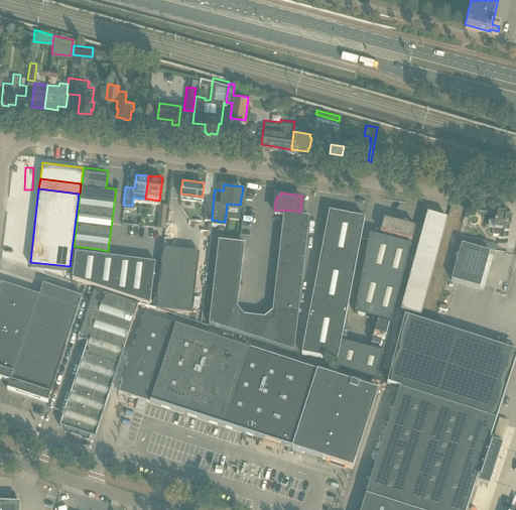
[(206,206),(205,216),(212,217),(214,196),(207,196),(206,206)]
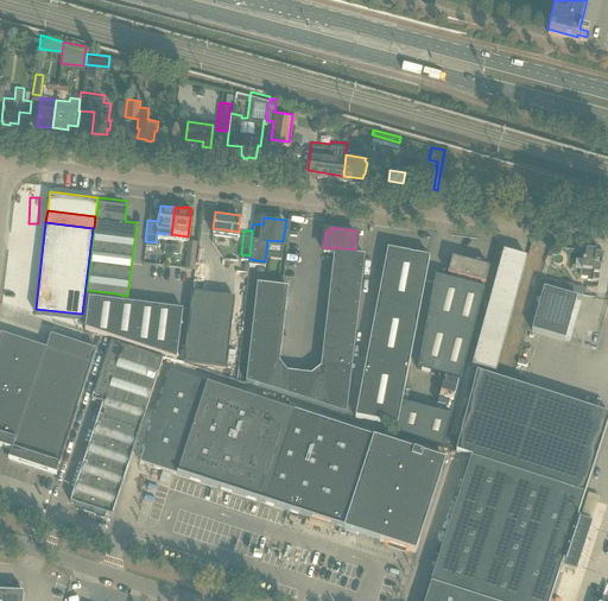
[(189,238),(187,265),(194,265),(197,239),(189,238)]
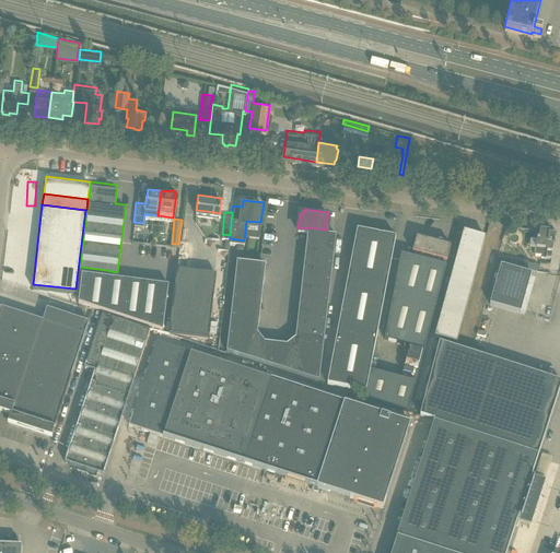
[(357,224),(327,379),(365,387),(396,232),(357,224)]
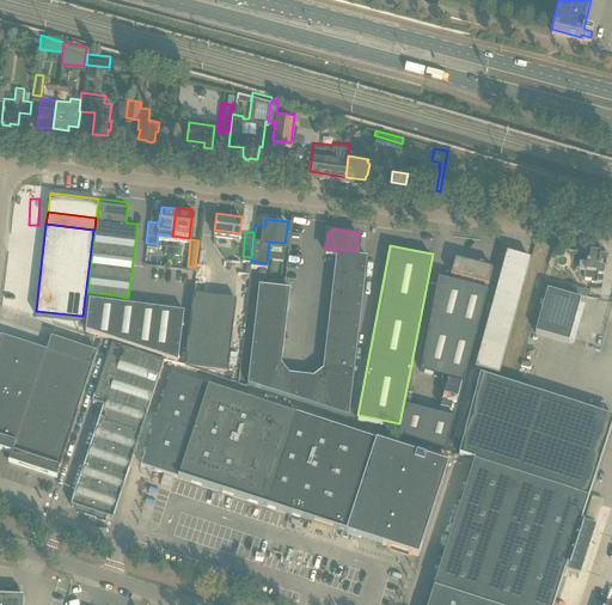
[(605,264),(606,252),(599,251),(600,248),(589,246),(588,256),(587,256),(585,273),(591,274),(591,276),(603,279),(604,264),(605,264)]
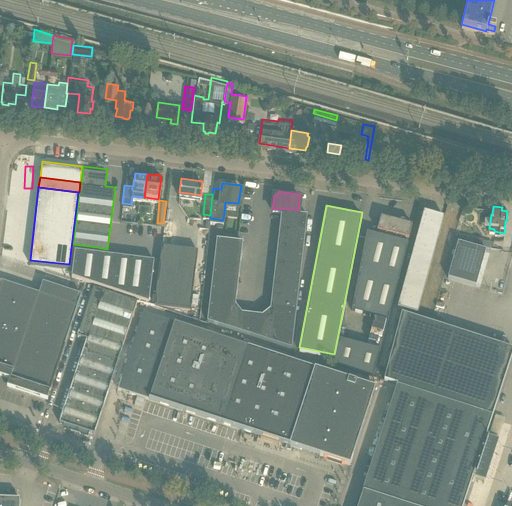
[(424,207),(398,304),(418,309),(444,212),(424,207)]
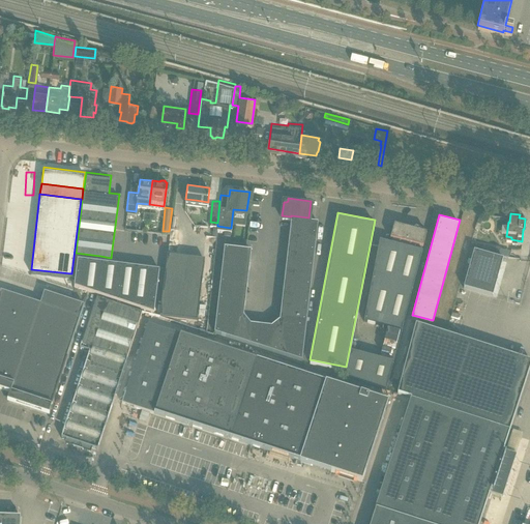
[(291,216),(289,233),(316,236),(318,219),(308,217),(291,215),(291,216)]
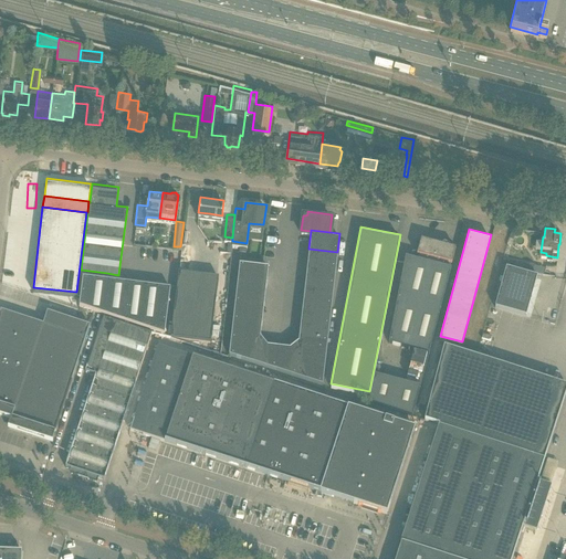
[(405,252),(388,338),(429,348),(451,264),(449,264),(450,259),(451,259),(456,243),(420,234),(417,250),(419,250),(417,255),(405,252)]
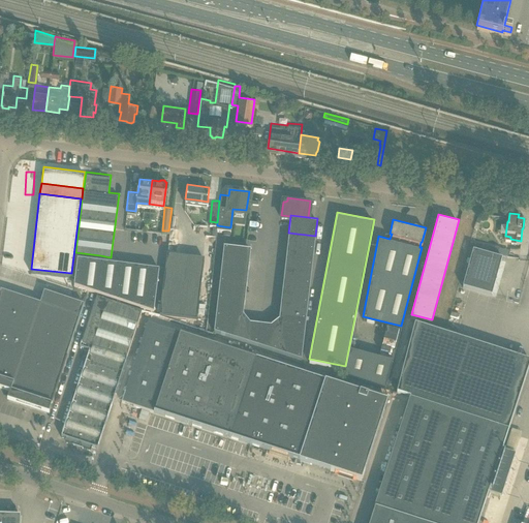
[(288,233),(286,250),(313,253),(315,236),(288,233)]
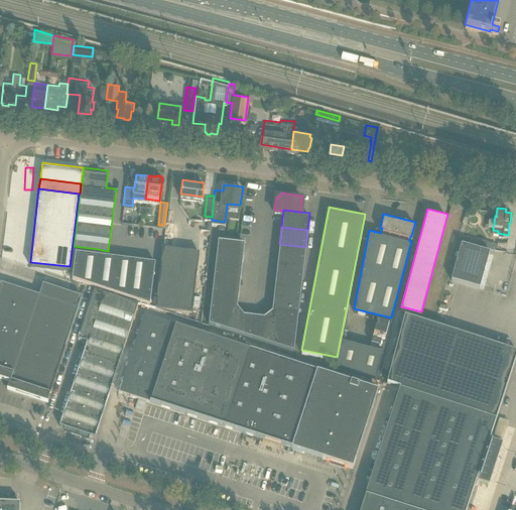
[(218,237),(216,254),(245,257),(247,241),(218,237)]
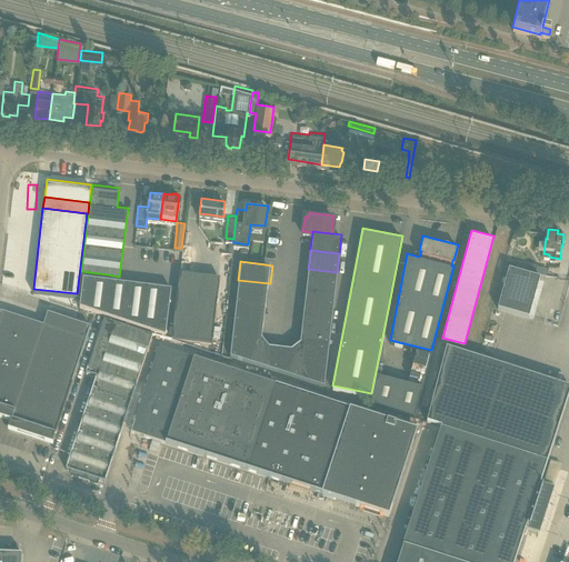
[(539,273),(508,264),(497,304),(528,313),(539,273)]
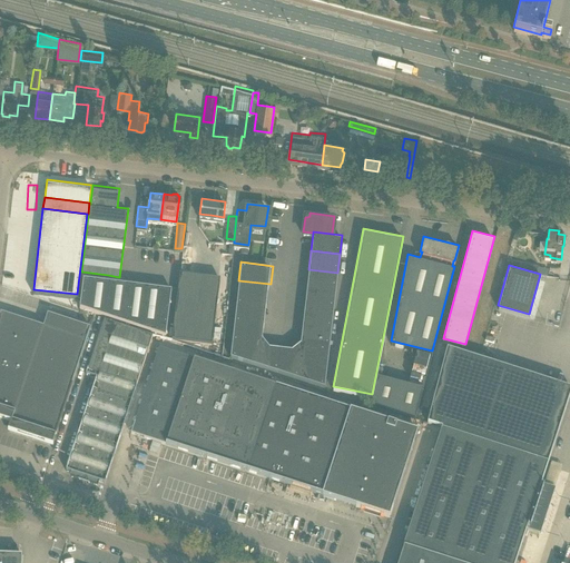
[(212,339),(219,275),(180,269),(179,274),(172,335),(212,339)]
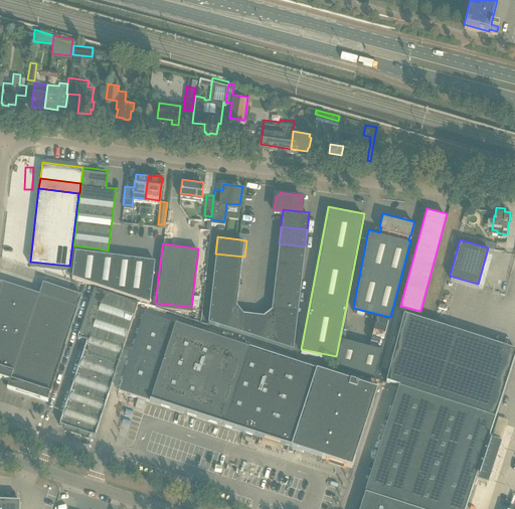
[(279,243),(277,261),(303,264),(305,246),(279,243)]
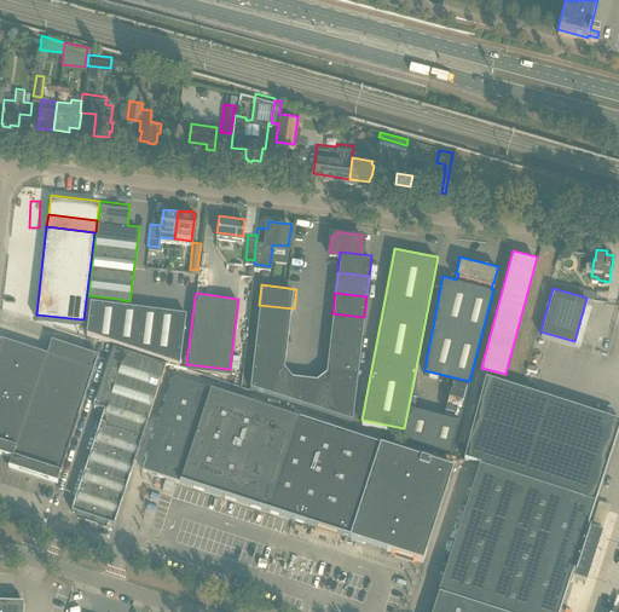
[(86,329),(180,361),(186,310),(91,298),(86,329)]
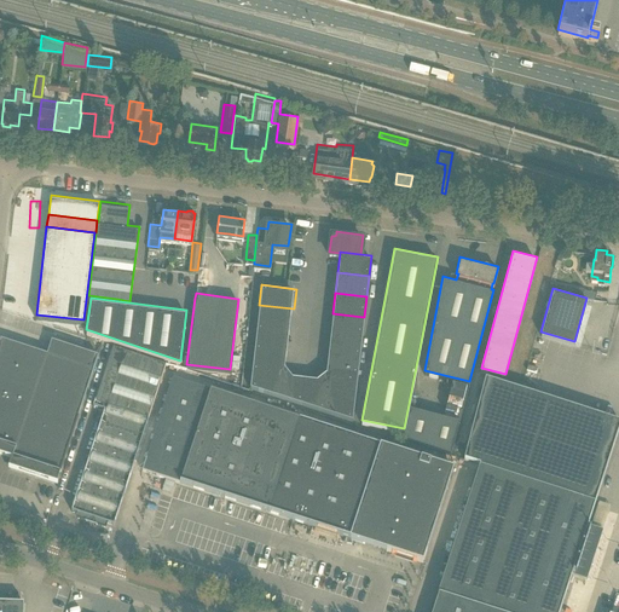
[(259,305),(256,325),(291,329),(294,309),(259,305)]
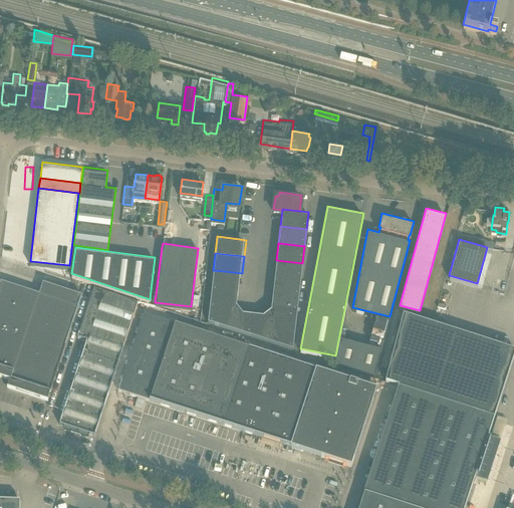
[(276,260),(274,277),(300,280),(302,263),(276,260)]
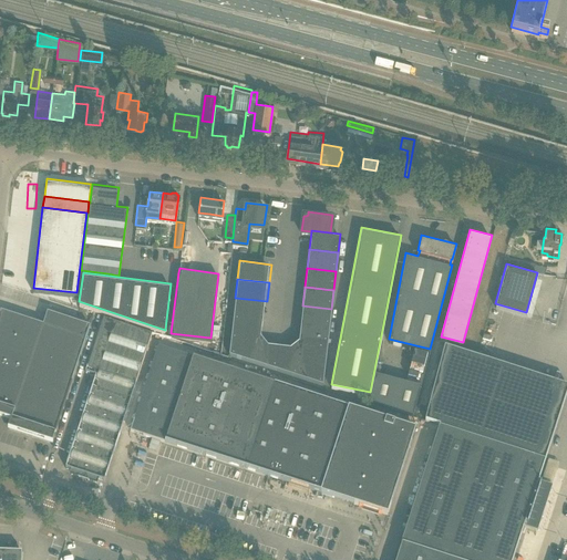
[(235,298),(233,317),(265,320),(267,301),(235,298)]
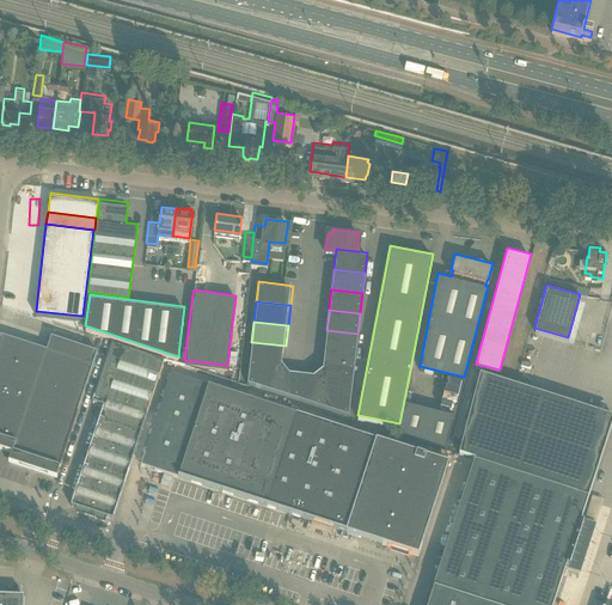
[(0,444),(12,447),(10,457),(55,472),(97,347),(51,332),(50,331),(47,346),(0,330),(0,444)]
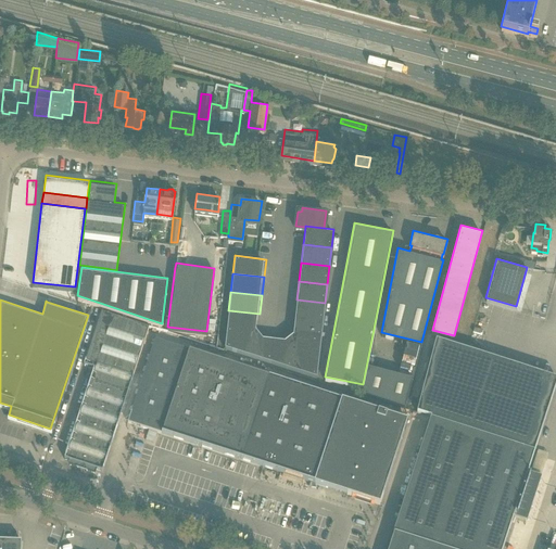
[(297,299),(294,318),(323,321),(325,303),(297,299)]
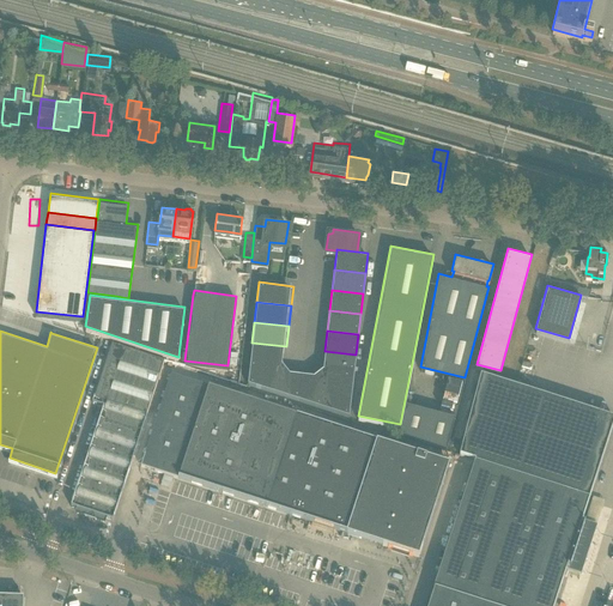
[(116,503),(164,355),(134,345),(111,338),(92,398),(103,401),(71,501),(113,514),(116,503)]
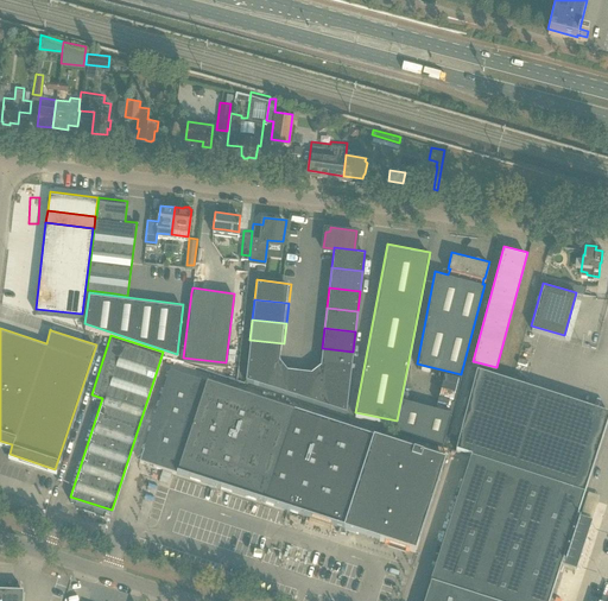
[(249,340),(247,360),(280,364),(282,362),(284,343),(249,340)]
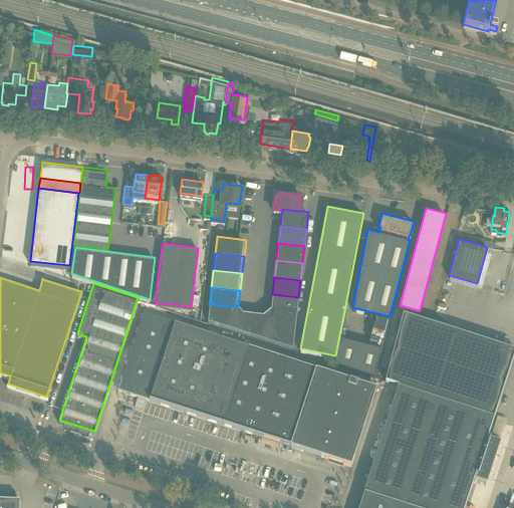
[(272,294),(270,309),(272,311),(296,314),(298,297),(272,294)]
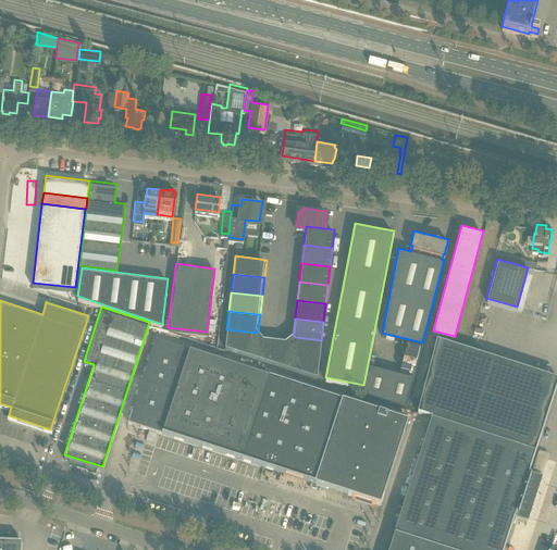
[(226,329),(224,345),(251,353),(252,345),(262,337),(258,332),(257,333),(226,329)]
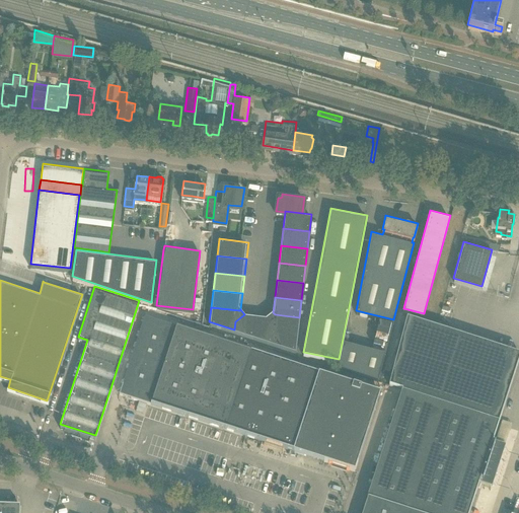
[(119,390),(176,409),(253,434),(297,448),(322,371),(250,348),(250,347),(145,312),(119,390)]
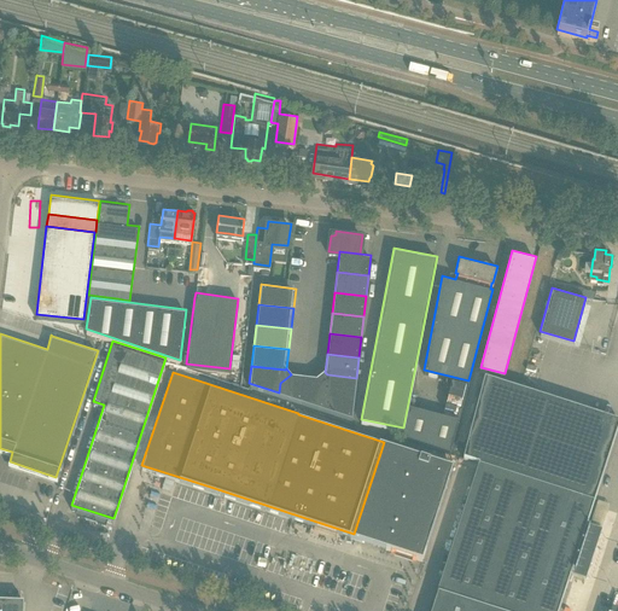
[(325,372),(319,377),(325,383),(322,407),(340,413),(353,417),(356,378),(327,374),(325,372)]
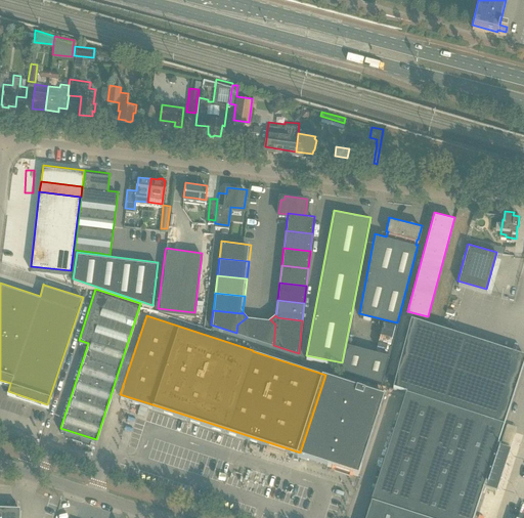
[(472,517),(484,481),(495,484),(508,446),(496,442),(523,357),(523,353),(410,316),(393,385),(406,389),(370,499),(372,499),(364,517),(472,517)]
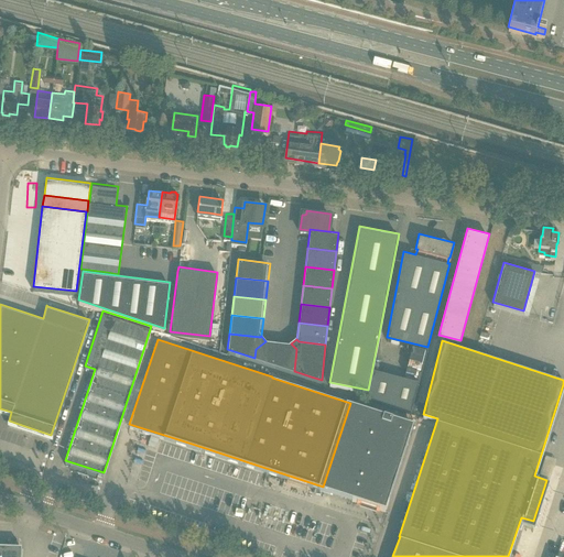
[(256,349),(255,358),(274,364),(277,342),(266,341),(256,349)]
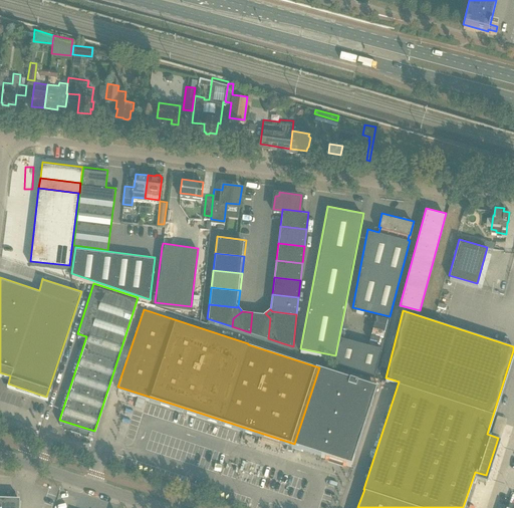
[(252,312),(250,332),(268,338),(270,318),(265,313),(252,312)]
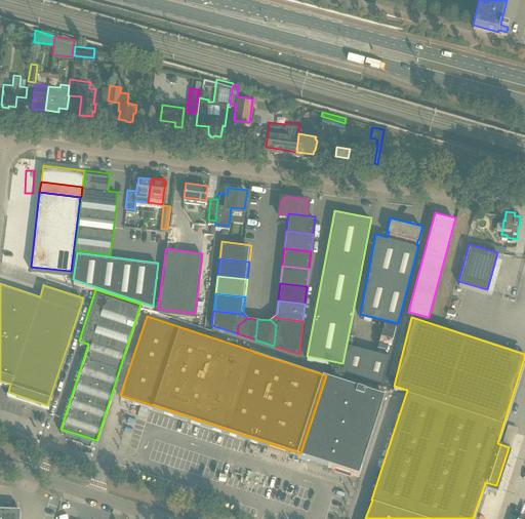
[(359,473),(385,393),(326,375),(300,453),(346,468),(359,473)]
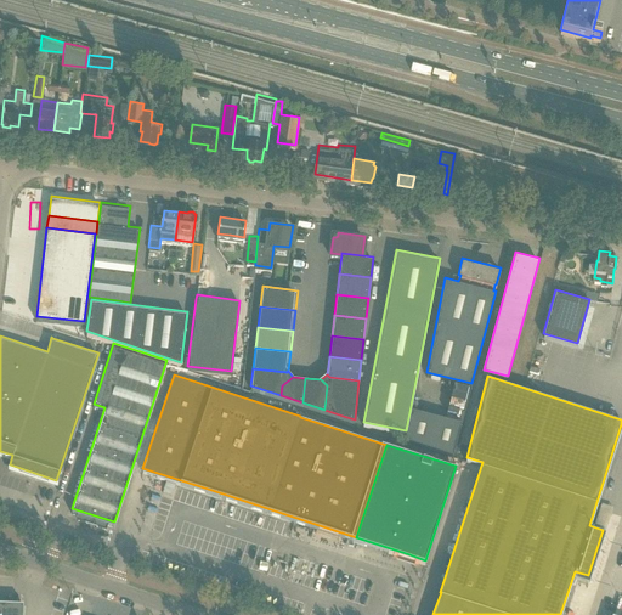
[(0,614),(23,614),(23,602),(0,599),(0,614)]
